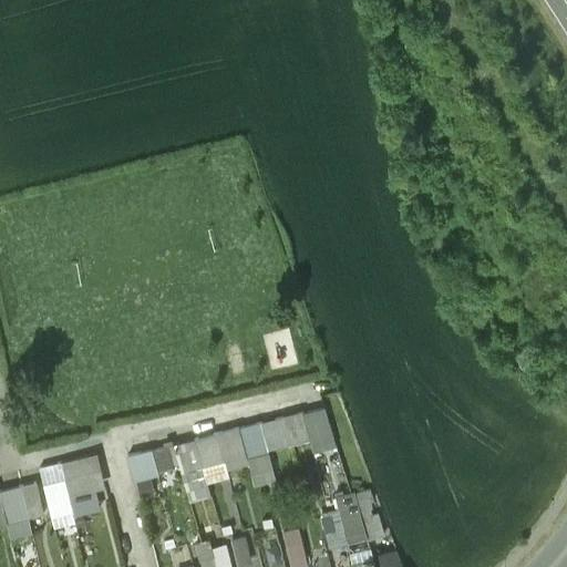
[(326,406),(303,412),(310,439),(311,442),(336,436),(326,406)]
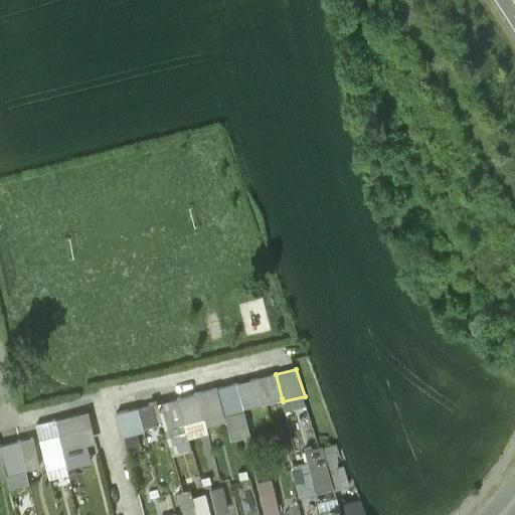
[(276,374),(256,379),(263,402),(282,398),(276,374)]
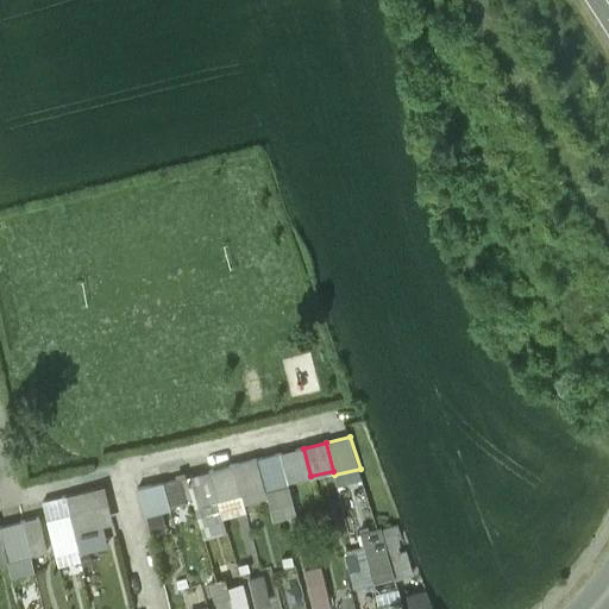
[(303,449),(281,453),(289,481),(311,476),(303,449)]
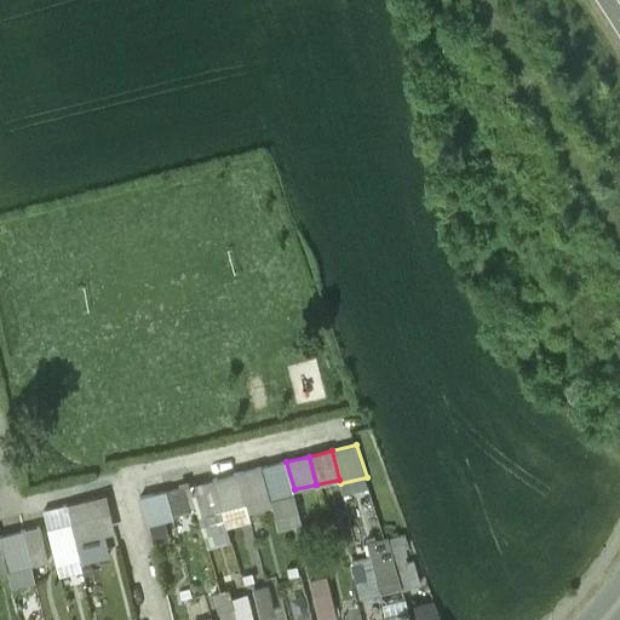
[(286,461),(263,466),(270,497),(270,498),(294,492),(286,461)]
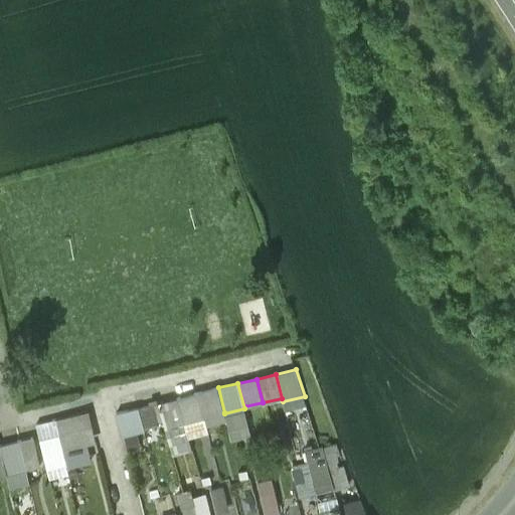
[(218,387),(198,392),(204,417),(224,412),(218,387)]
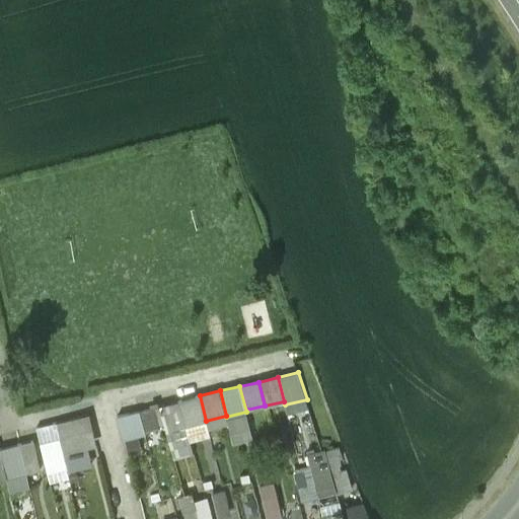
[(200,395),(178,400),(187,426),(206,421),(200,395)]
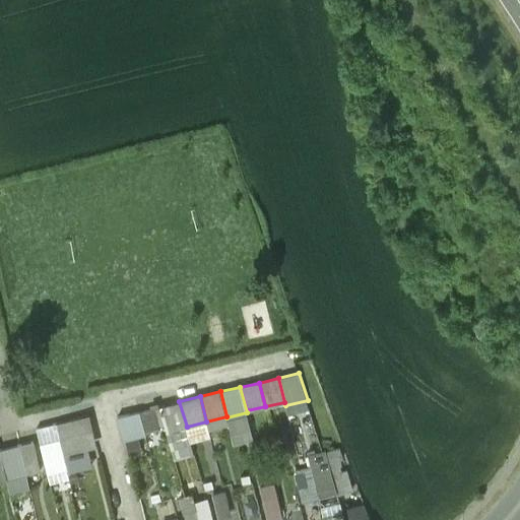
[(179,401),(159,406),(175,457),(194,452),(187,427),(179,401)]
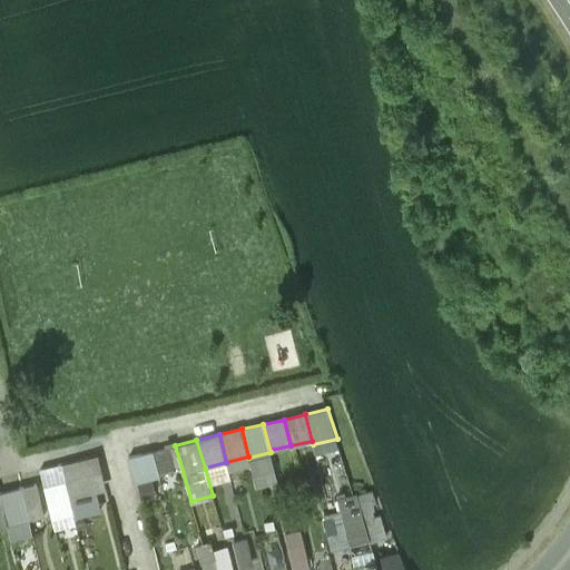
[(169,446),(154,451),(154,452),(159,473),(176,469),(169,446)]
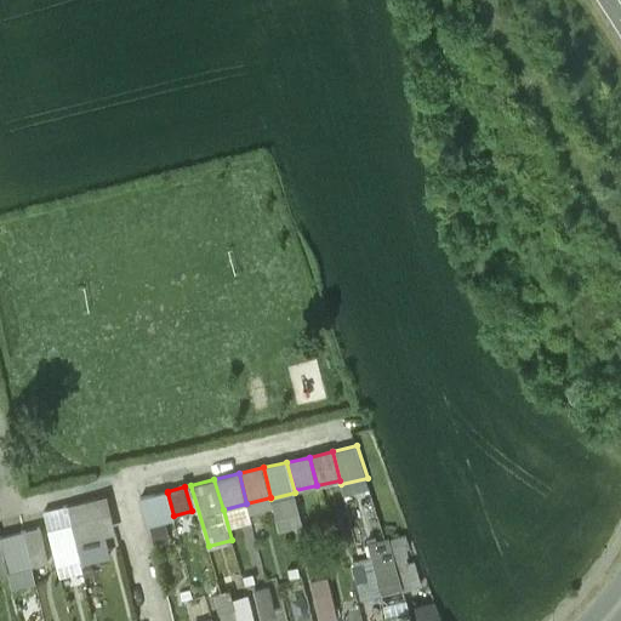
[(175,518),(167,493),(155,495),(163,520),(175,518)]
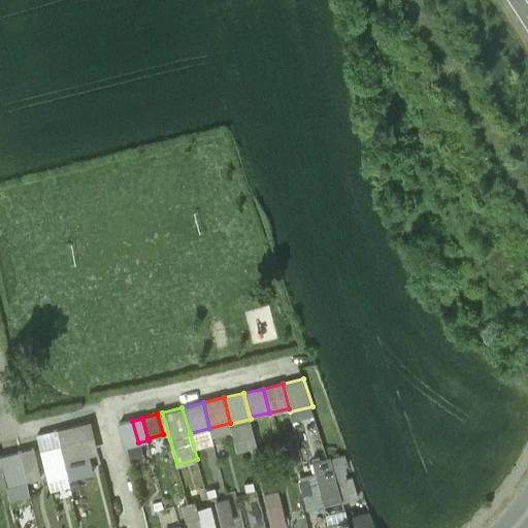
[(132,421),(121,424),(127,448),(138,444),(138,442),(132,421)]
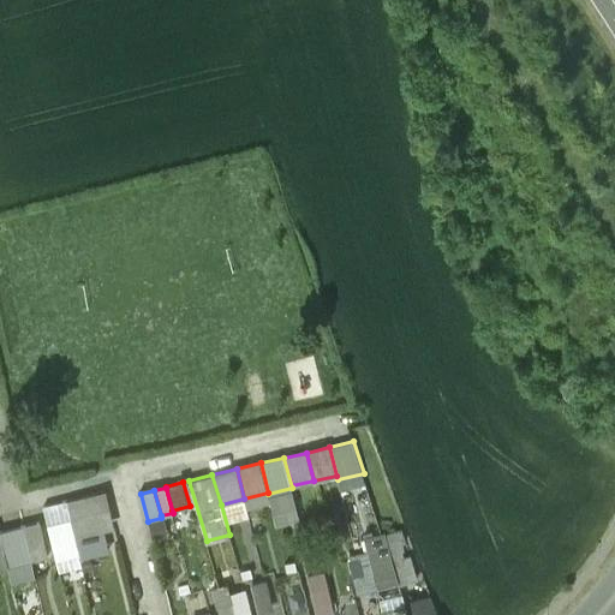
[(96,491),(67,500),(73,523),(77,536),(106,529),(96,491)]
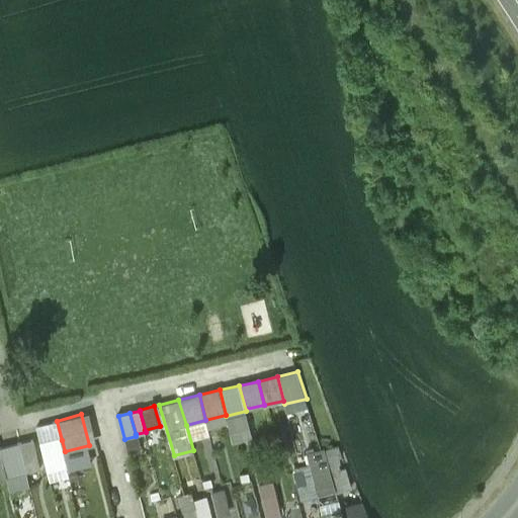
[(34,439),(19,442),(26,472),(40,469),(34,439)]
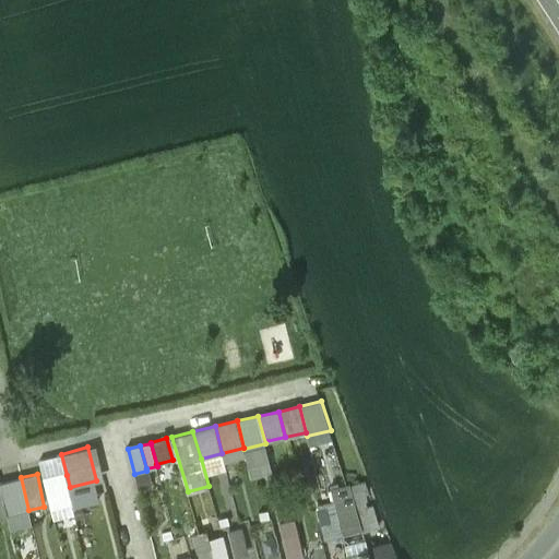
[(383,558),(363,474),(346,477),(370,550),(372,558),(383,558)]
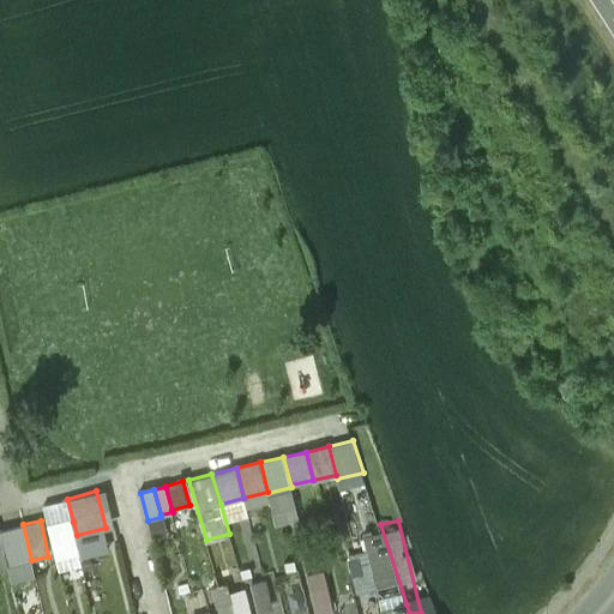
[(73,522),(49,527),(56,558),(80,552),(77,535),(73,522)]
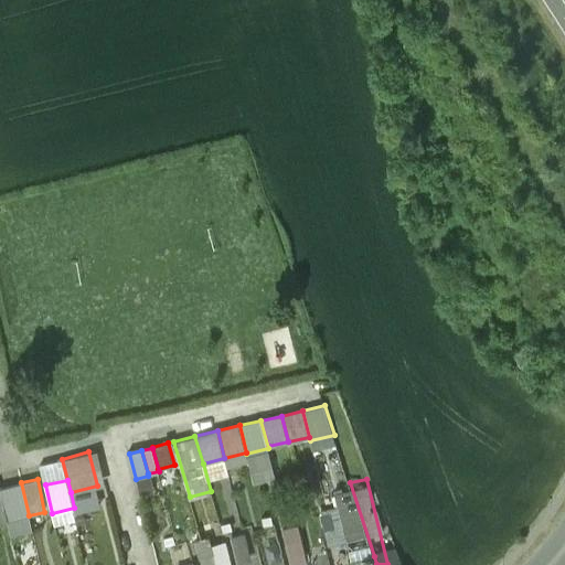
[(21,482),(0,487),(0,490),(8,520),(11,535),(32,531),(29,515),(21,482)]
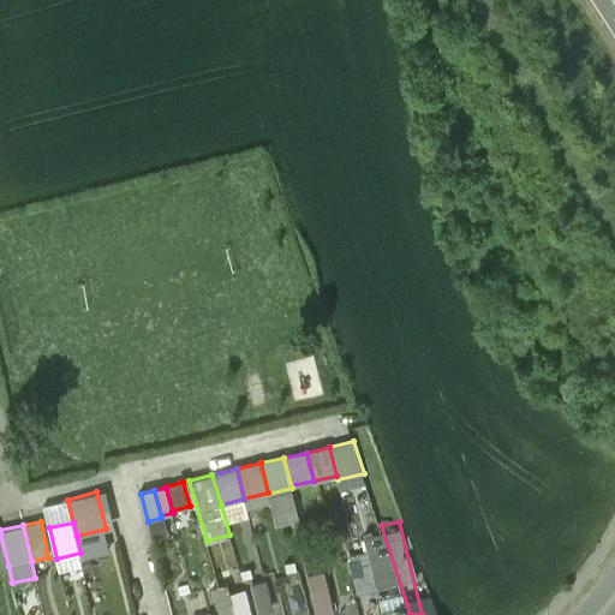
[(330,567),(311,571),(320,613),(339,609),(330,567)]
